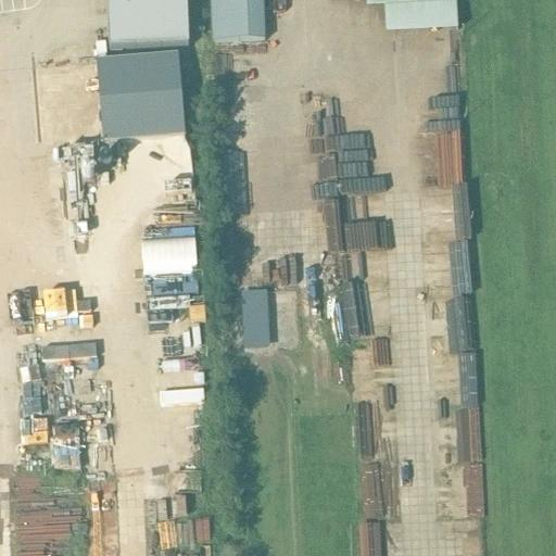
[(105,0),(109,51),(188,48),(186,0),(105,0)]
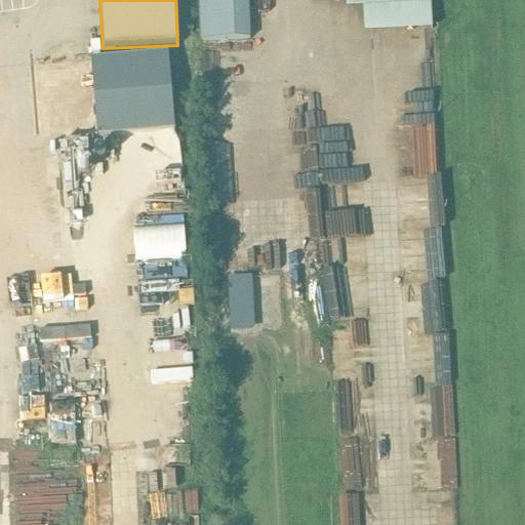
[(199,0),(201,42),(251,40),(249,0),(199,0)]
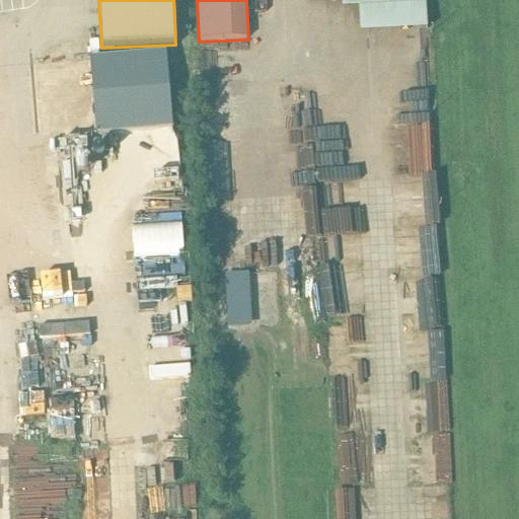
[(166,54),(87,61),(94,135),(172,128),(166,54)]
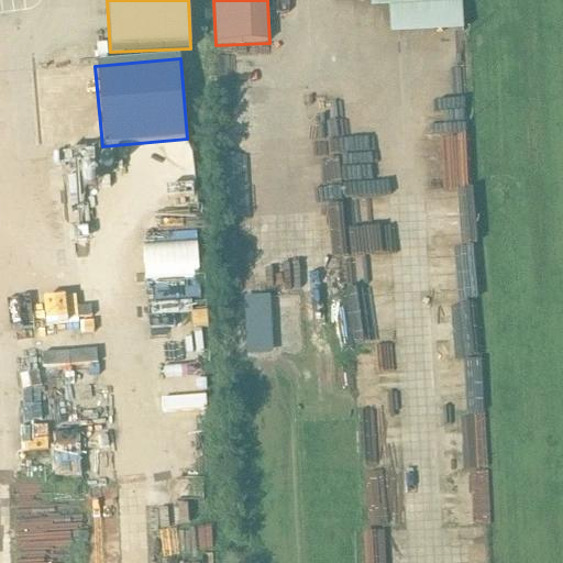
[(192,239),(136,241),(138,280),(194,279),(192,239)]
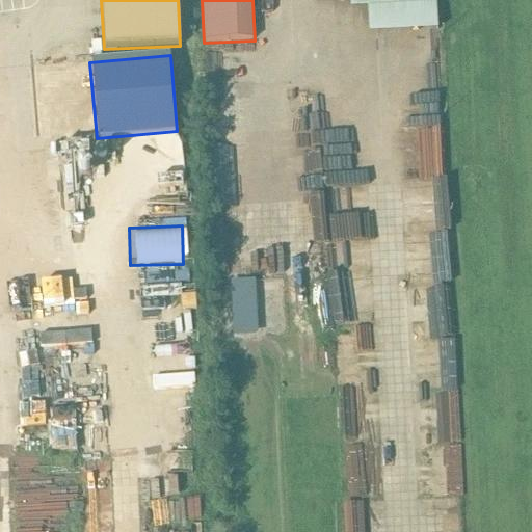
[(319,277),(327,330),(353,325),(345,273),(319,277)]
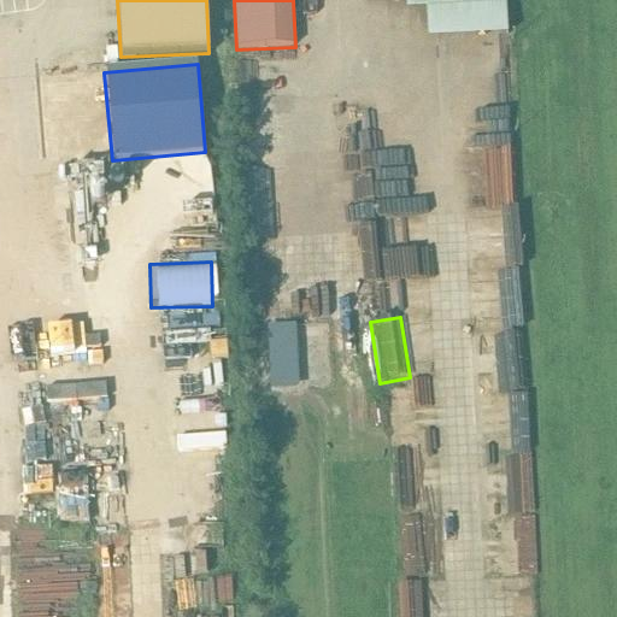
[(264,387),(293,387),(292,323),(263,323),(264,387)]
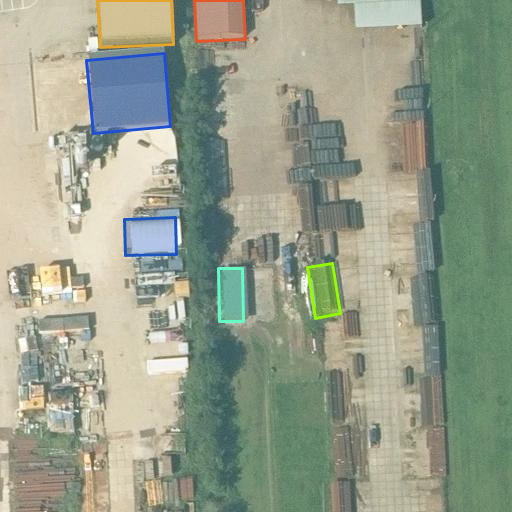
[(132,348),(132,357),(155,356),(155,347),(132,348)]
